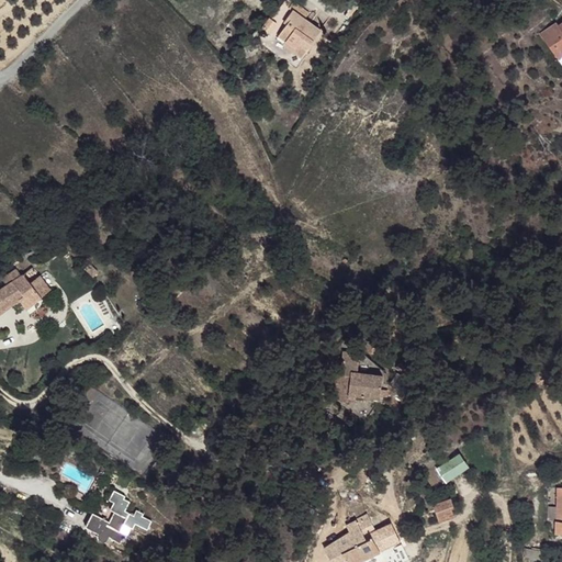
[(289,0),(285,4),(291,10),(296,4),(291,0),(289,0)]
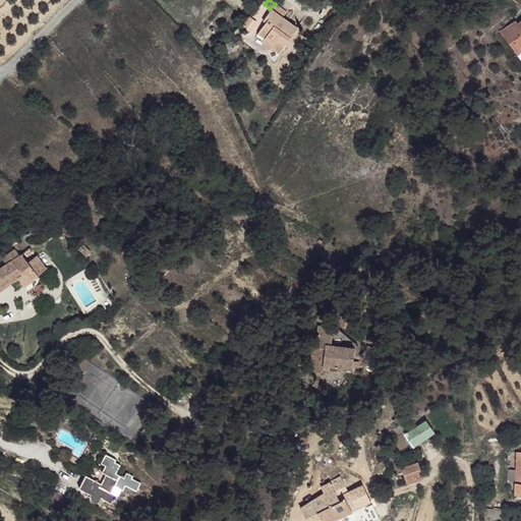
[(275,4),(270,9),(281,17),(286,11),(275,4)]
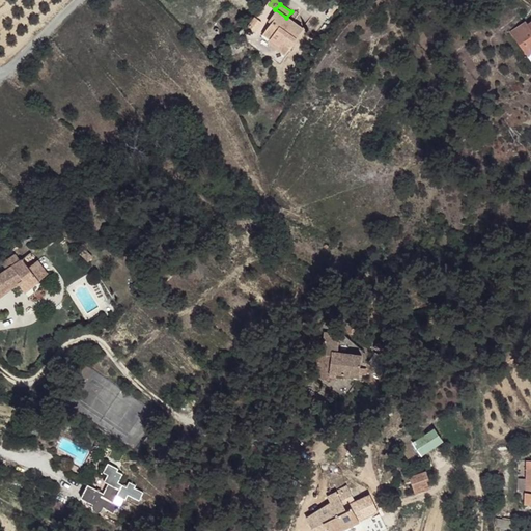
[(286,18),(275,9),(267,20),(268,21),(259,31),(277,43),(280,39),(287,44),(300,28),(286,18)]
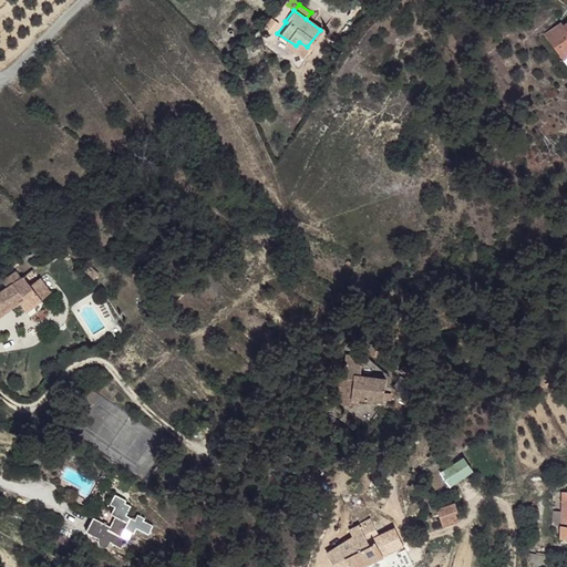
[(267,17),(258,28),(267,33),(275,23),(267,17)]
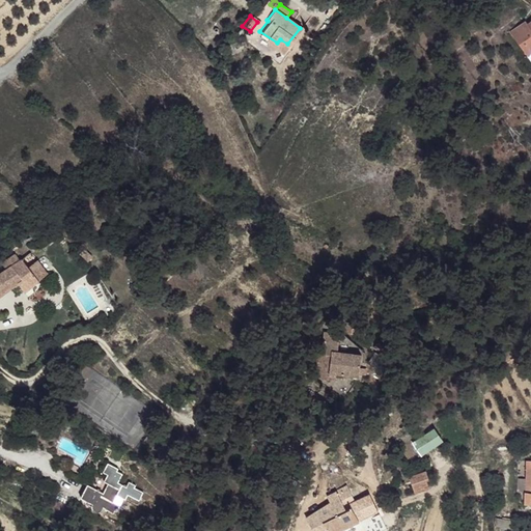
[(268,21),(267,20),(254,32),(281,52),(287,44),(280,39),(277,43),(259,31),(268,21)]
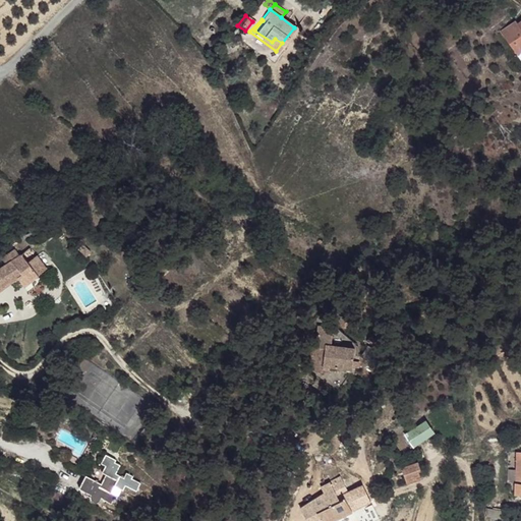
[(519,59),(520,57),(520,23),(520,22),(518,25),(515,23),(501,36),(519,59)]
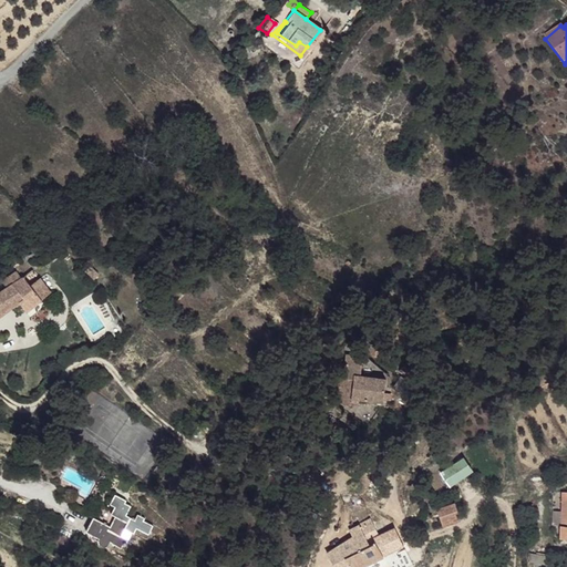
[(0,313),(17,301),(26,312),(49,292),(31,267),(20,277),(17,271),(0,284),(3,288),(0,290),(0,313)]
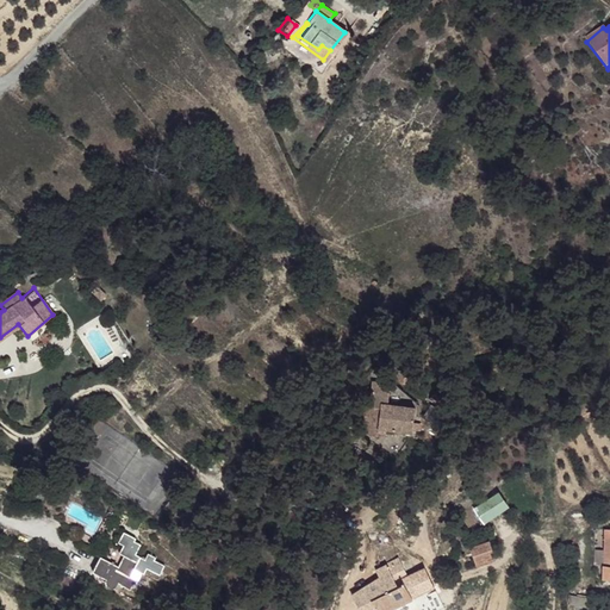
[(394,363),(377,363),(375,386),(366,386),(363,419),(386,419),(386,409),(421,409),(421,384),(394,384),(394,363)]
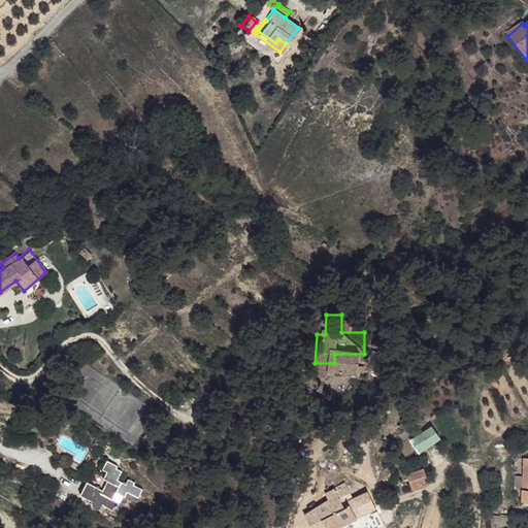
[(430,422),(408,438),(418,451),(439,435),(430,422)]
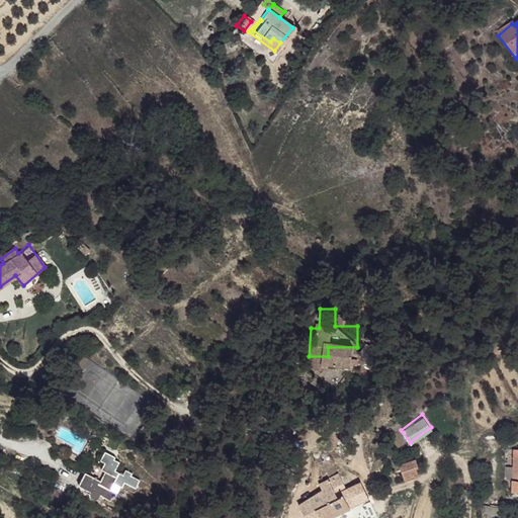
[(110,456),(101,451),(96,461),(100,463),(111,467),(114,462),(109,458),(110,456)]
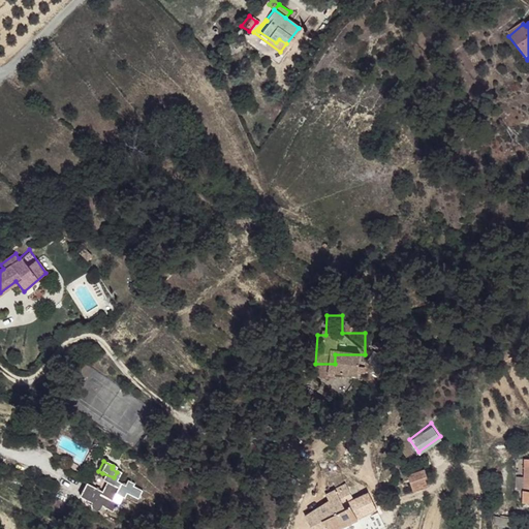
[(528,464),(524,465),(520,500),(528,502),(528,464)]
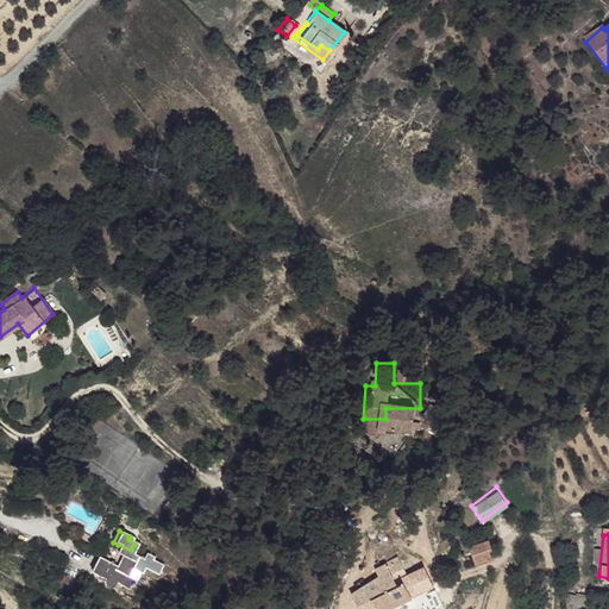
[(473,565),(493,559),(488,541),(468,546),(473,565)]
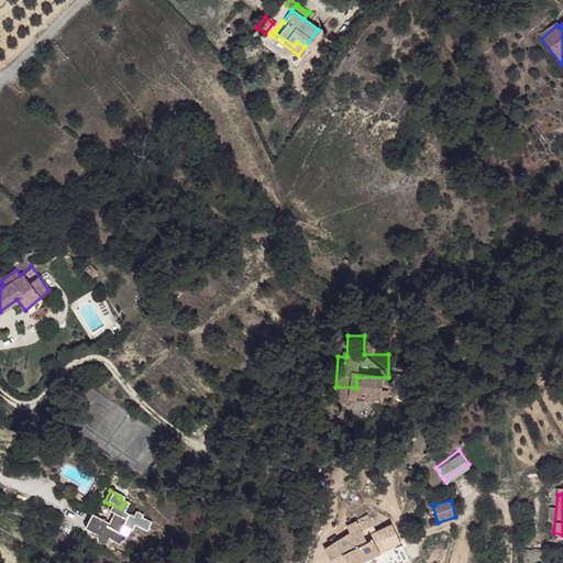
[(121,508),(109,504),(105,510),(108,514),(105,522),(87,514),(81,530),(91,536),(94,542),(96,544),(102,544),(108,540),(127,512),(121,508)]
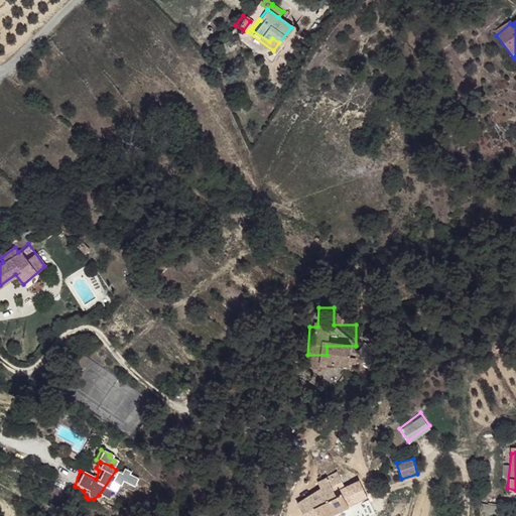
[(127,471),(119,466),(116,470),(99,495),(106,498),(111,490),(106,487),(109,482),(117,486),(120,481),(129,485),(133,478),(125,475),(127,471)]
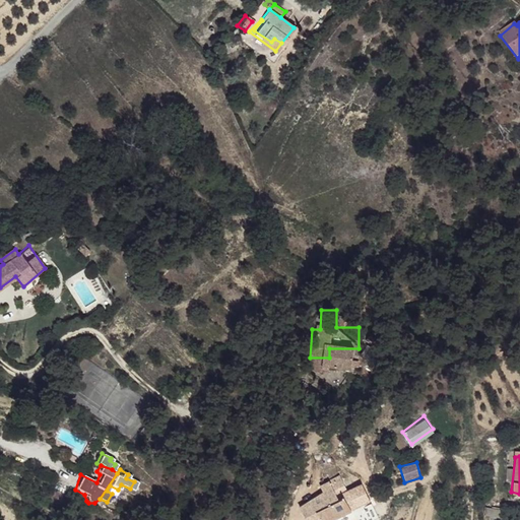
[(337,499),(328,480),(319,483),(324,493),(312,498),(316,506),(305,510),(309,519),(329,519),(343,513),(337,499)]
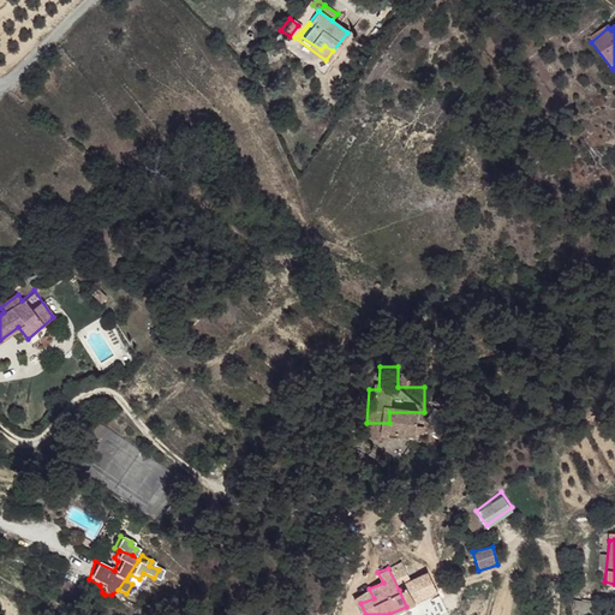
[(427,578),(399,590),(406,607),(434,593),(427,578)]
